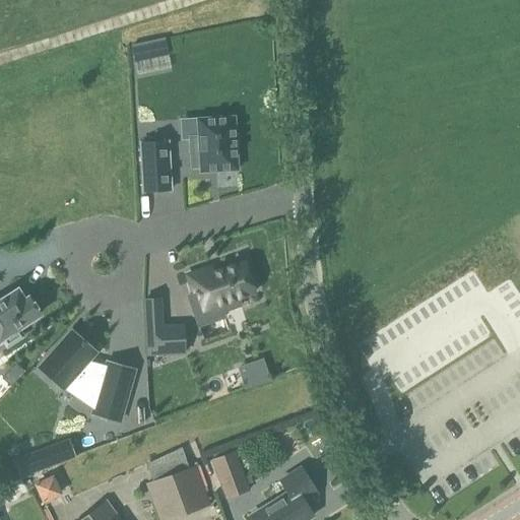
[(139,60),(168,54),(166,42),(131,49),(134,61),(139,60)]
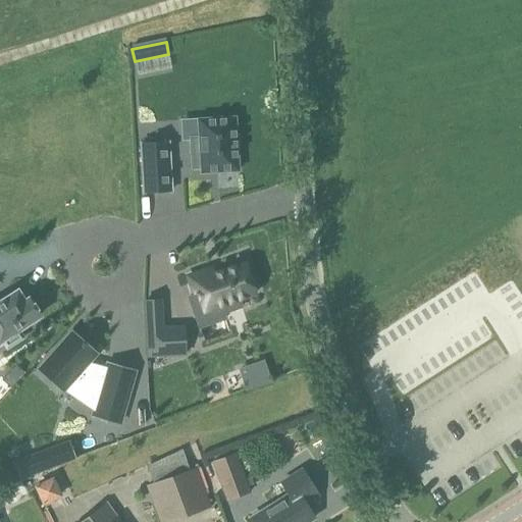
[(198,120),(180,121),(181,142),(191,141),(193,168),(201,168),(201,172),(238,170),(235,118),(198,120)]
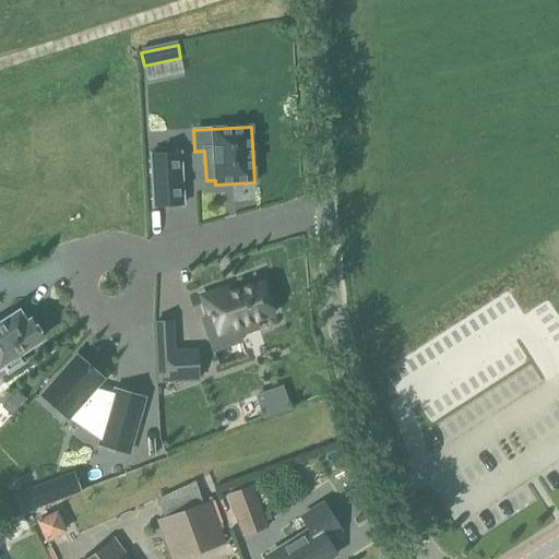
[(183,204),(180,153),(151,155),(154,206),(183,204)]
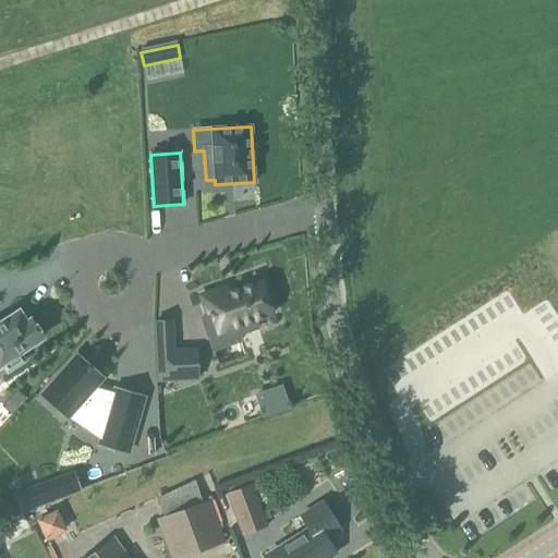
[(273,315),(261,281),(228,293),(226,288),(202,296),(208,316),(202,318),(208,337),(237,327),(240,335),(258,328),(255,320),(273,315)]
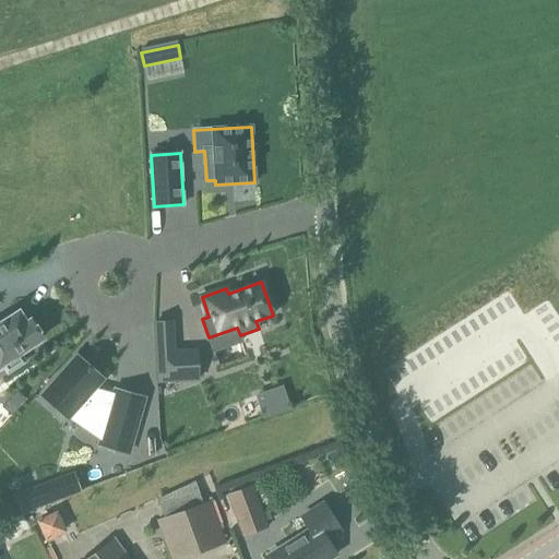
[(48,347),(62,333),(50,320),(37,332),(32,318),(39,316),(37,302),(0,310),(0,325),(21,322),(31,337),(11,354),(25,368),(38,356),(44,360),(52,353),(48,347)]
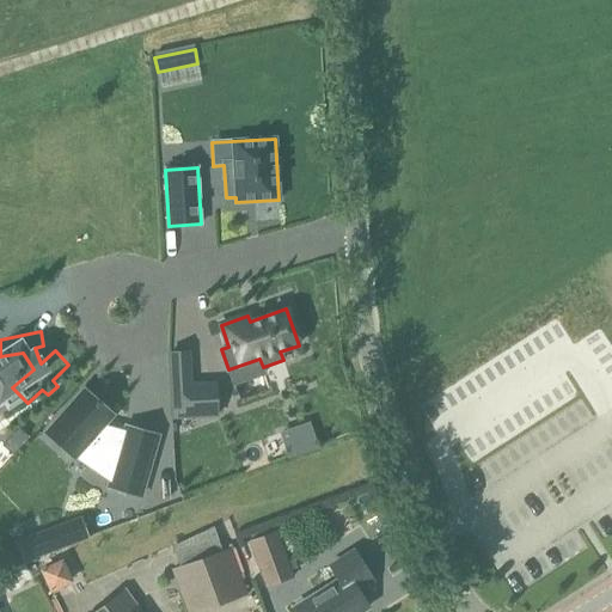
[(216,416),(215,397),(209,397),(209,387),(195,389),(195,385),(190,385),(190,381),(171,381),(173,418),(216,416)]
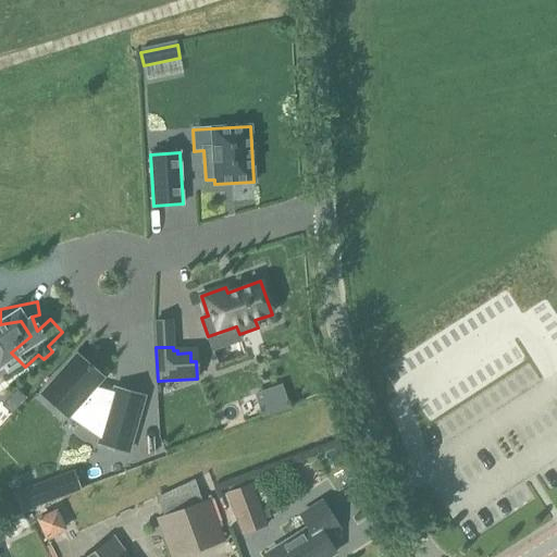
[(74,359),(27,411),(54,435),(100,383),(74,359)]
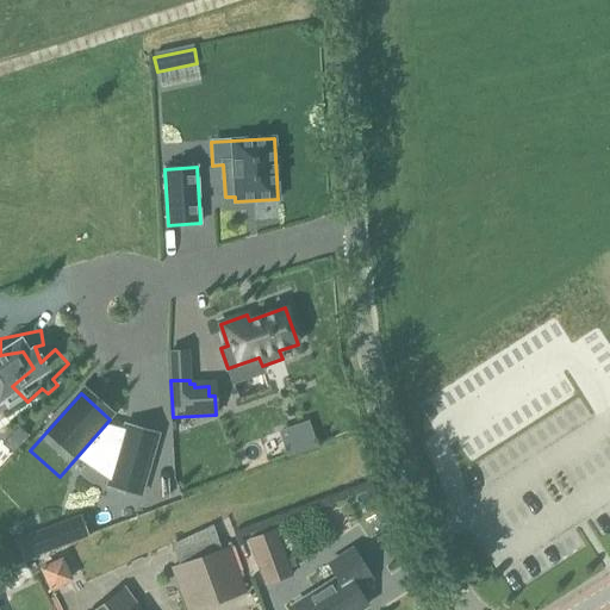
[(279,431),(287,456),(317,447),(309,421),(279,431)]
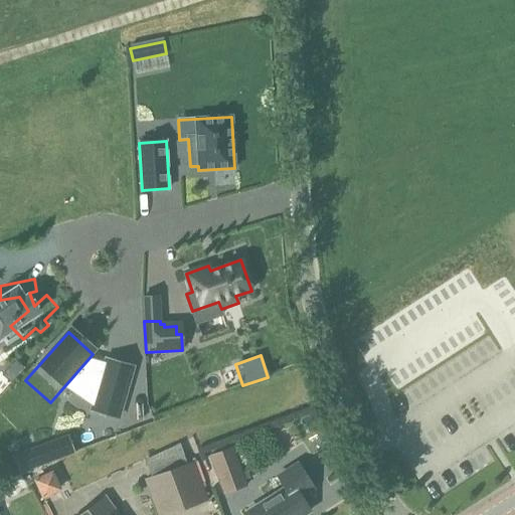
[(40,464),(40,466),(74,453),(73,452),(67,435),(34,448),(40,464)]
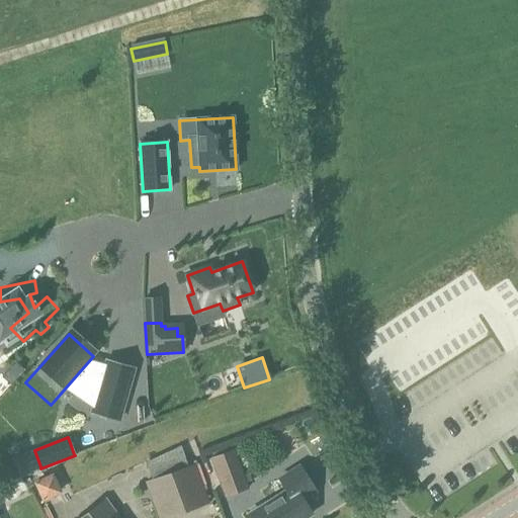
[(249,489),(234,449),(209,458),(225,498),(249,489)]
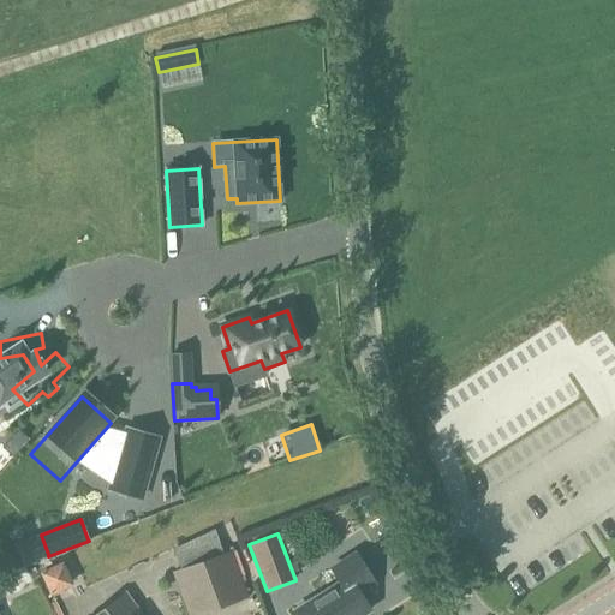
[(201,614),(249,597),(232,550),(172,572),(186,614),(201,614)]
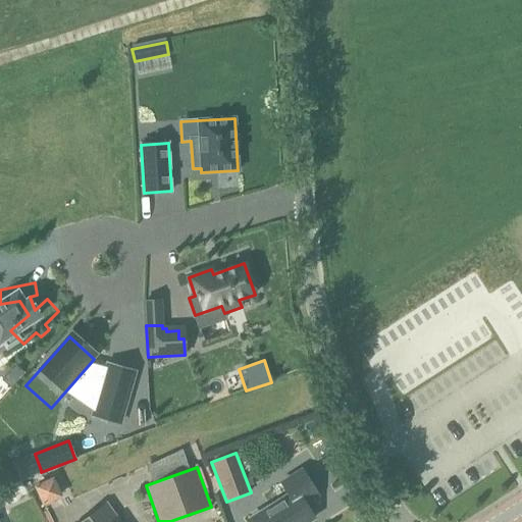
[(307,521),(313,518),(304,504),(317,496),(302,471),(281,483),(290,494),(251,518),(253,521),(307,521)]
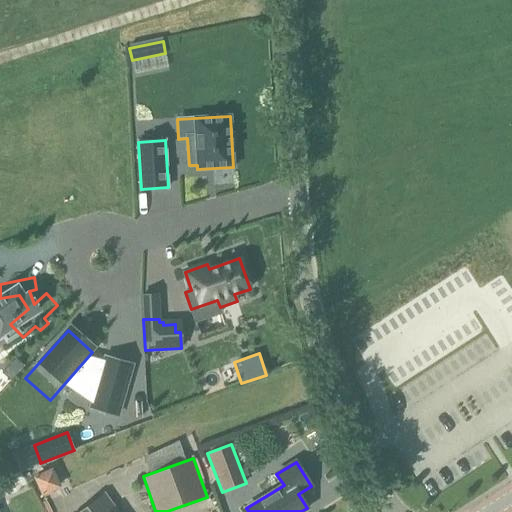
[(117,511),(104,494),(78,511),(117,511)]
